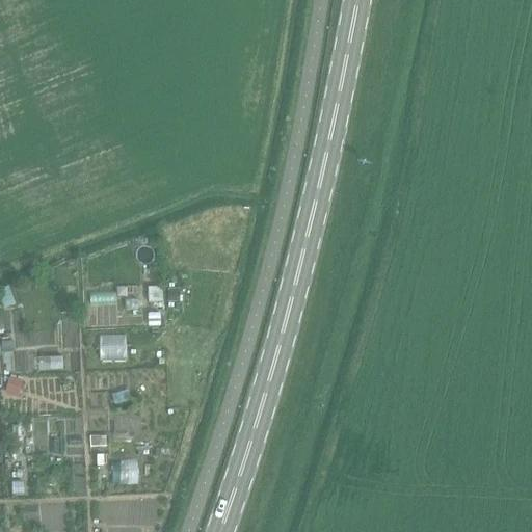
[(132,295),(130,261),(78,265),(80,298),(132,295)]
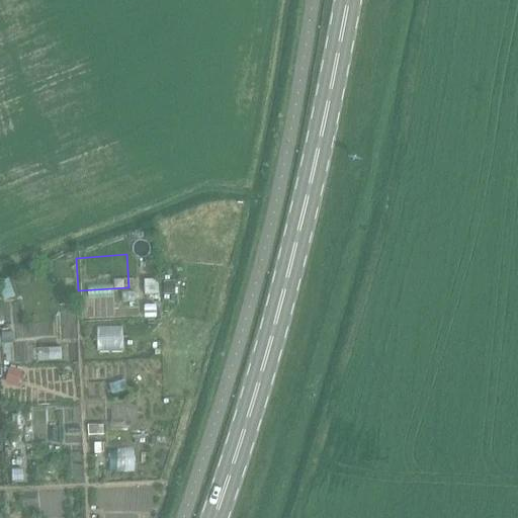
[(158,279),(144,280),(145,293),(159,293),(158,279)]
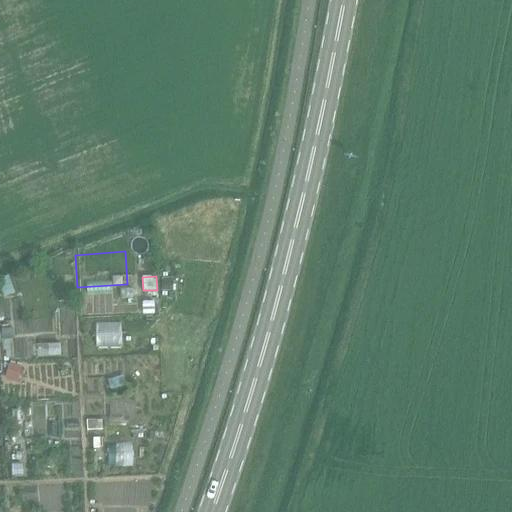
[(172,278),(162,278),(162,290),(172,289),(172,278)]
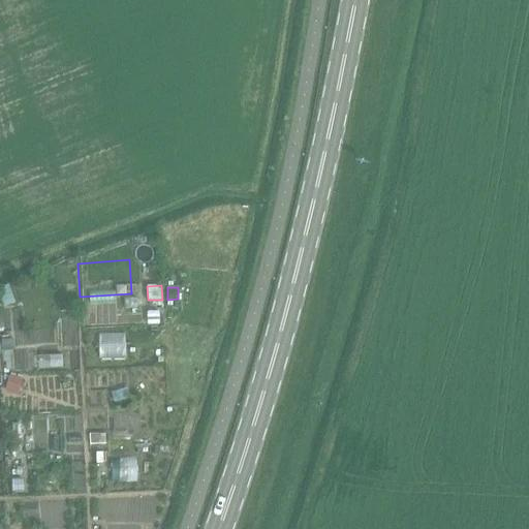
[(159,312),(148,313),(148,324),(159,324),(159,312)]
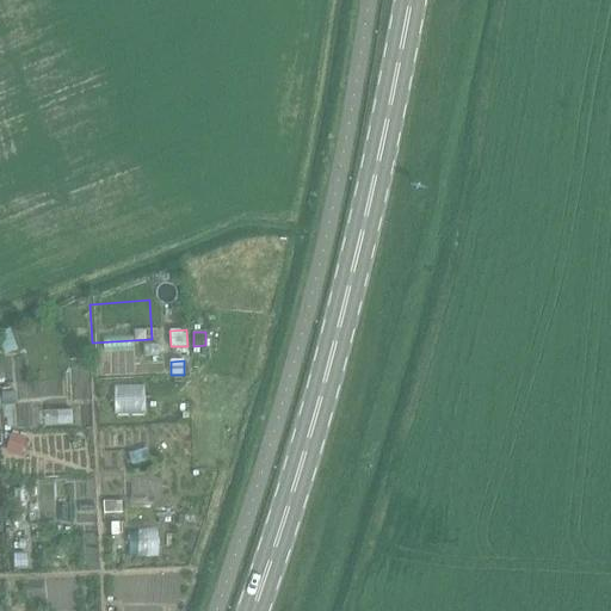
[(131,378),(131,389),(159,388),(159,378),(131,378)]
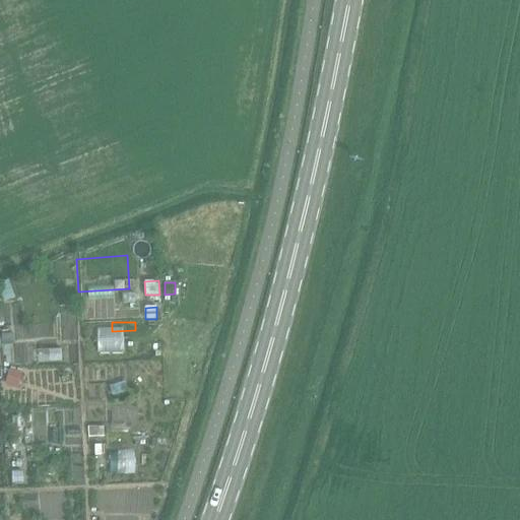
[(14,370),(1,371),(2,383),(14,383),(14,370)]
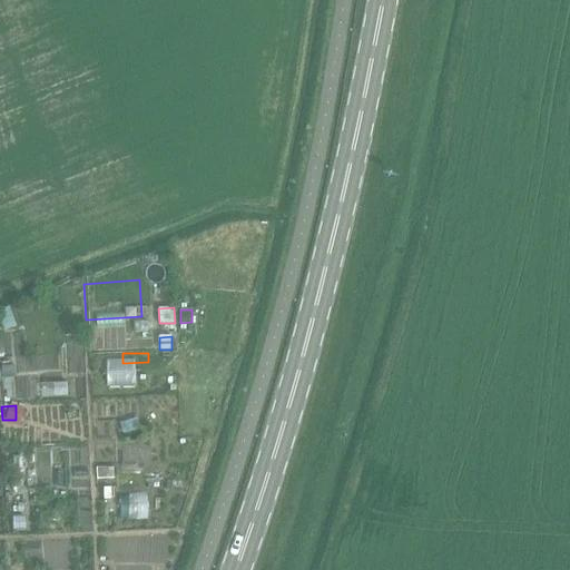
[(136,419),(120,424),(124,433),(139,429),(136,419)]
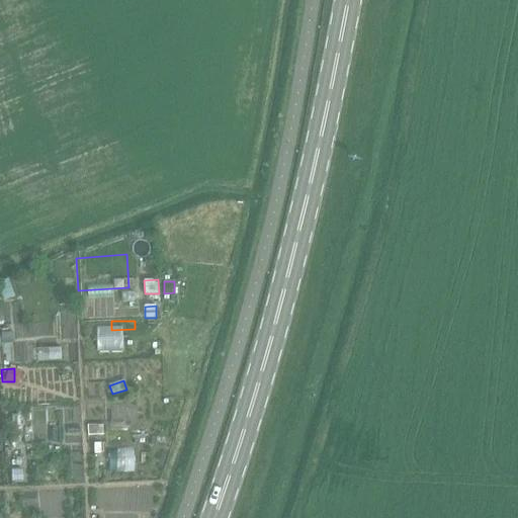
[(98,425),(87,425),(87,434),(99,434),(98,425)]
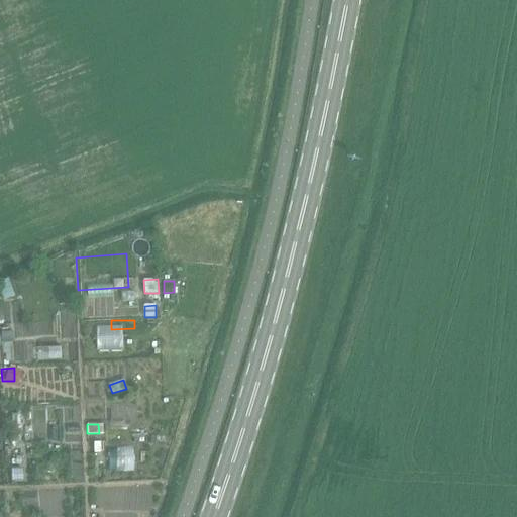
[(86,449),(101,448),(101,437),(85,438),(86,449)]
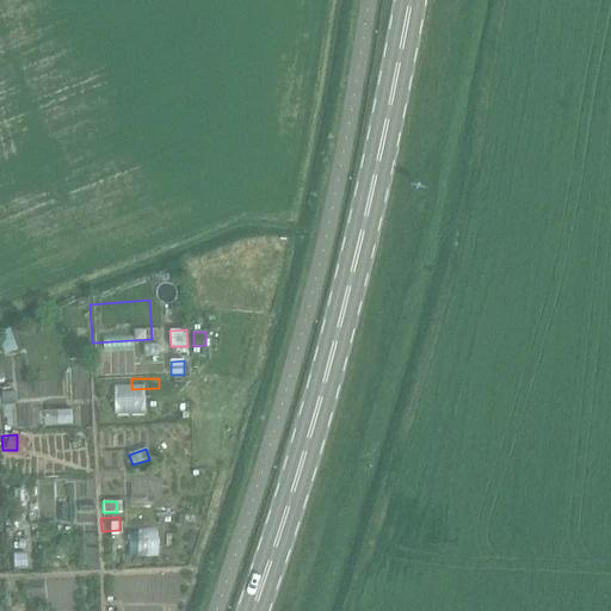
[(125,567),(156,566),(155,538),(124,539),(125,567)]
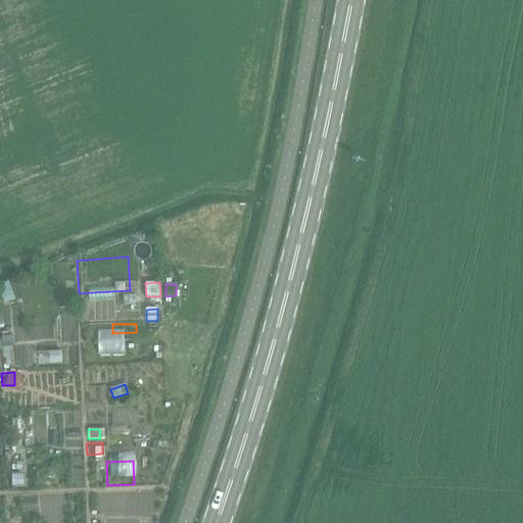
[(21,474),(11,474),(12,486),(21,485),(21,474)]
